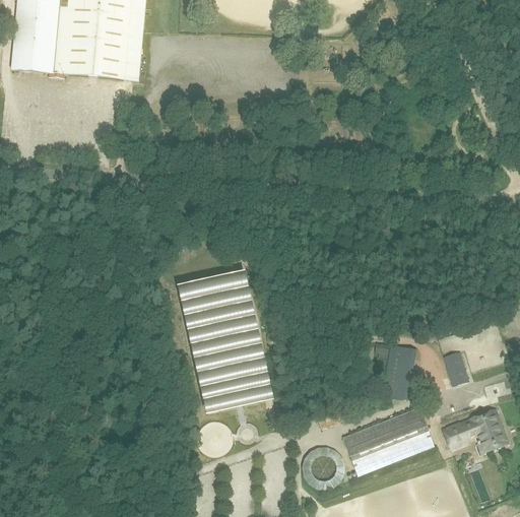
[(138,80),(145,0),(17,0),(11,68),(138,80)]
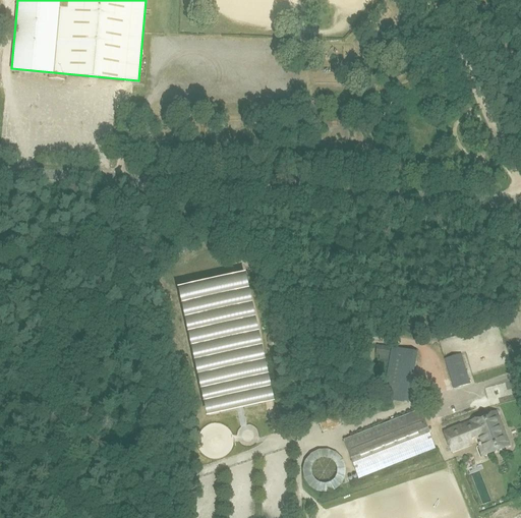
[(490,184),(497,180),(494,173),(486,176),(490,184)]
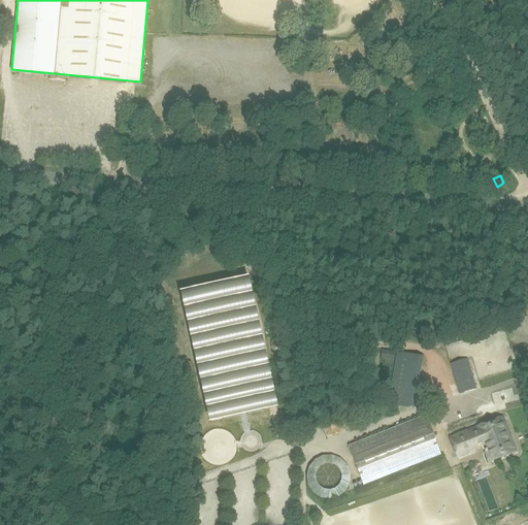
[(183,252),(205,240),(202,236),(180,248),(183,252)]
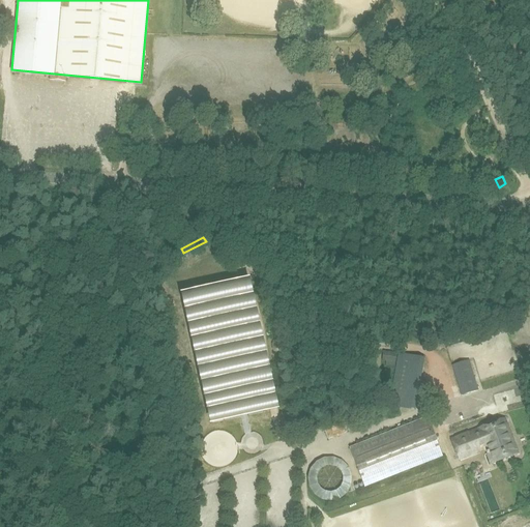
[(385,363),(394,364),(395,361),(398,351),(384,348),(384,349),(382,358),(384,359),(386,359),(385,363)]
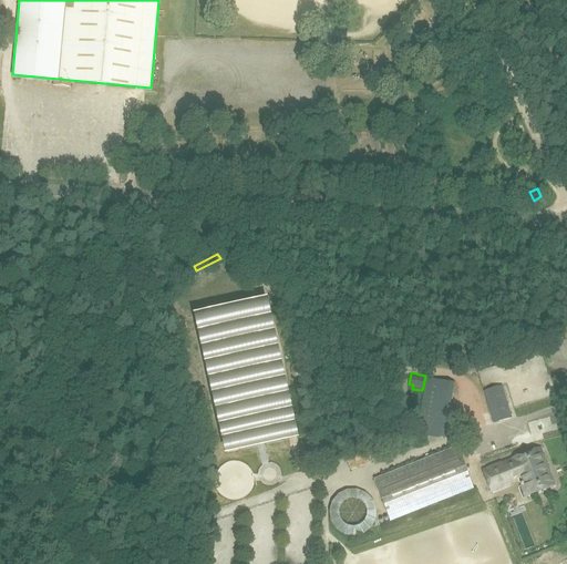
[(444,436),(445,434),(454,381),(425,376),(423,387),(422,390),(421,398),(416,430),(443,436),(444,436)]
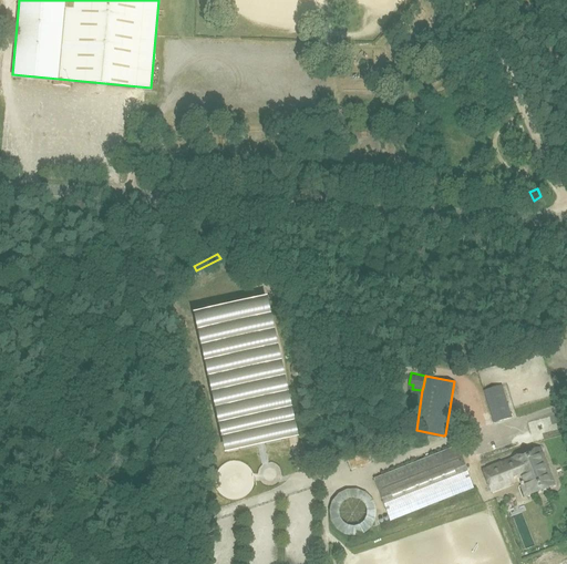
[(494,420),(512,414),(502,383),(484,389),(494,420)]
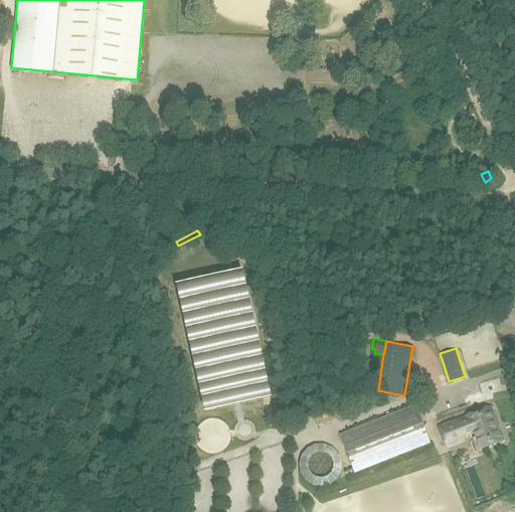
[(194,380),(181,384),(185,400),(198,397),(194,380)]
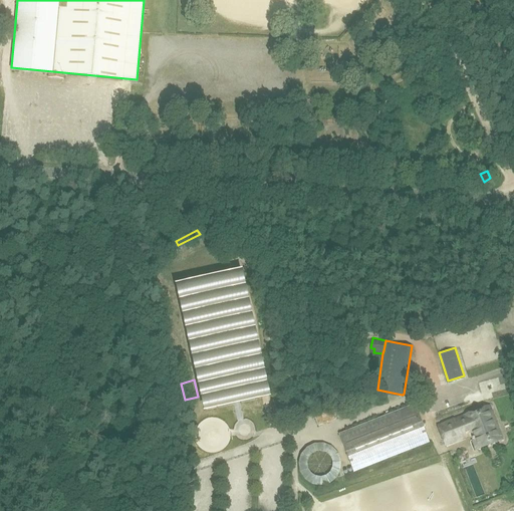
[(354,470),(429,441),(414,403),(339,433),(354,470)]
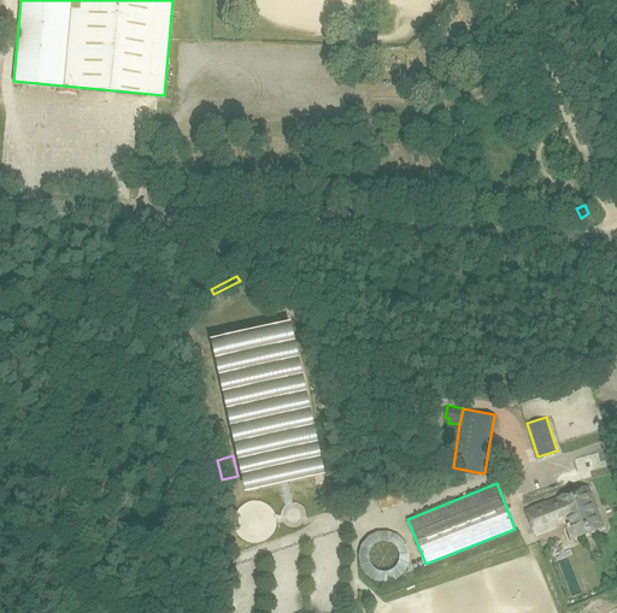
[(603,523),(587,483),(526,507),(534,530),(564,518),(571,535),(603,523)]
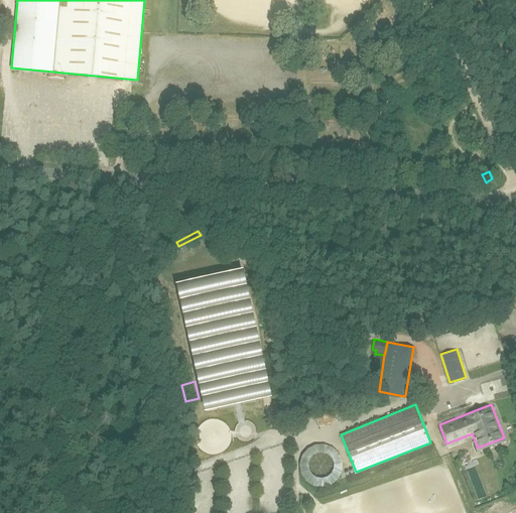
[(343,470),(344,465),(344,461),(342,457),(340,453),(338,450),(334,446),(331,444),(327,443),(321,443),(317,443),(313,444),(310,446),(306,450),(304,453),(302,457),(300,461),(300,465),(300,469),(301,473),(303,477),(306,480),(309,483),(313,485),(317,486),(321,487),(327,486),(331,485),(334,483),(338,480),(340,477),(342,474),(343,470)]
